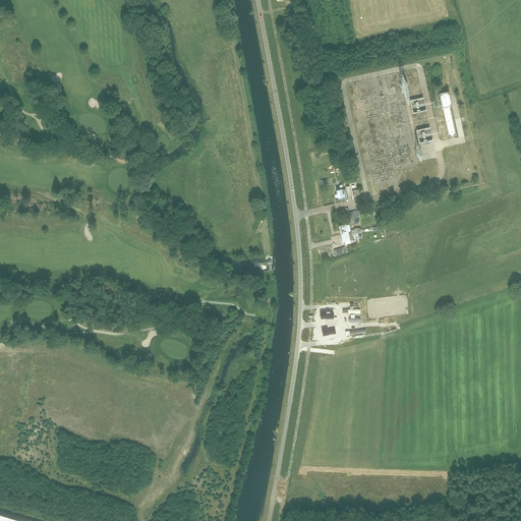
[(449,92),(439,94),(449,136),(456,135),(450,107),(452,106),(449,92)]
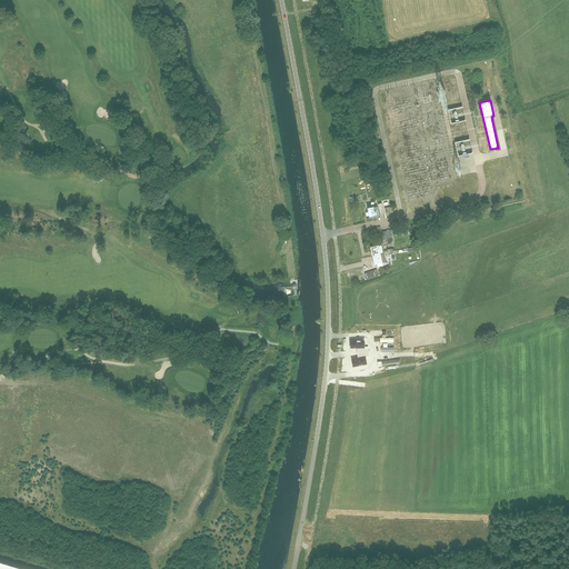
[(470,149),(478,148),(477,141),(468,142),(456,143),(456,150),(460,150),(460,152),(465,152),(465,150),(470,149)]
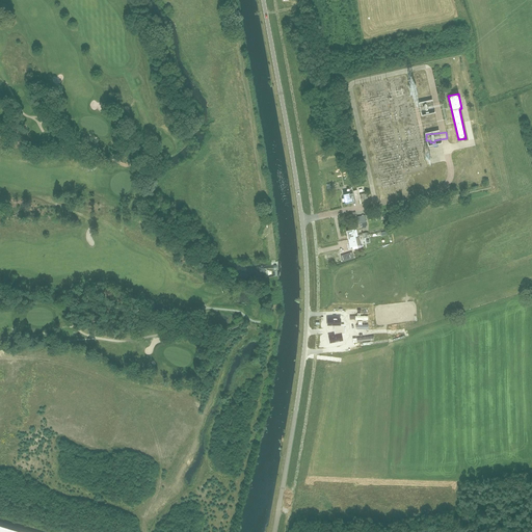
[(345,203),(347,202),(347,203),(354,202),(352,193),(349,194),(349,192),(343,194),(345,203)]
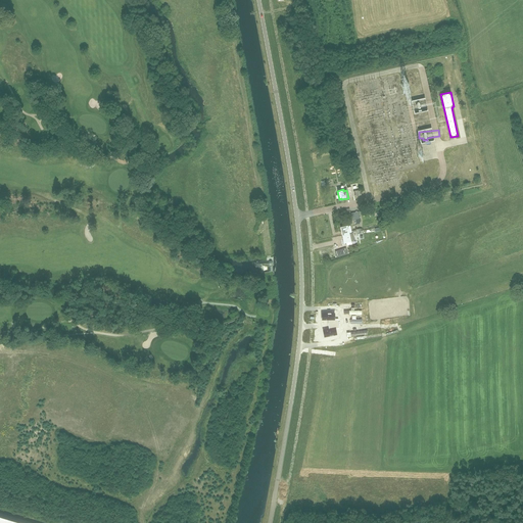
[(359,211),(349,214),(351,221),(353,220),(354,224),(357,224),(360,224),(361,222),(359,211)]
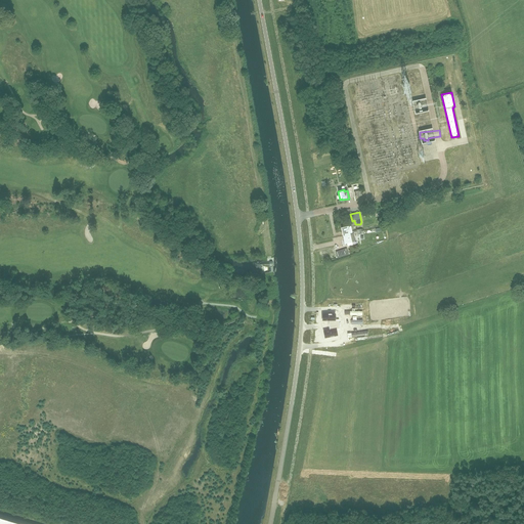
[(343,235),(350,233),(348,226),(341,227),(343,235)]
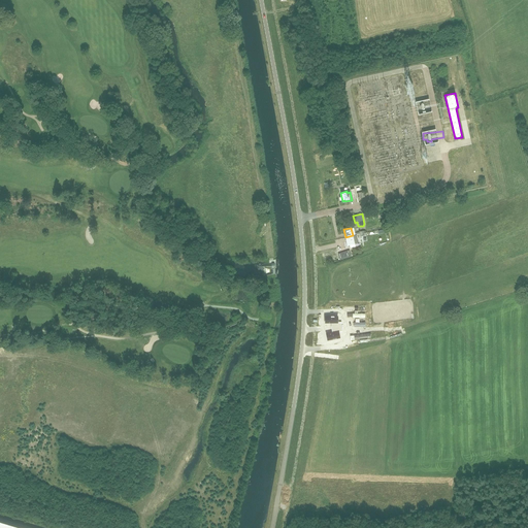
[(355,243),(353,235),(345,237),(348,245),(355,243)]
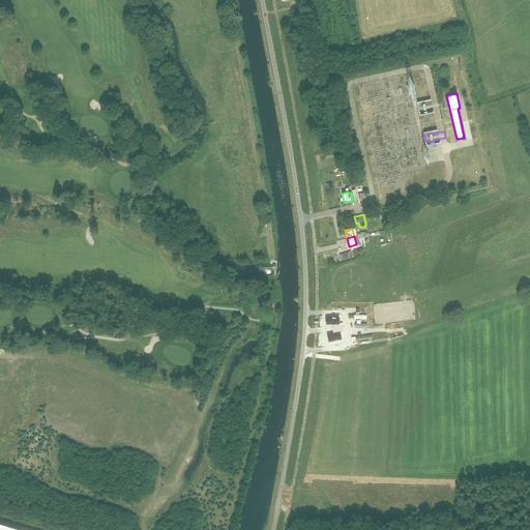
[(326,317),(326,323),(332,323),(332,328),(343,328),(343,324),(340,323),(340,317),(326,317)]
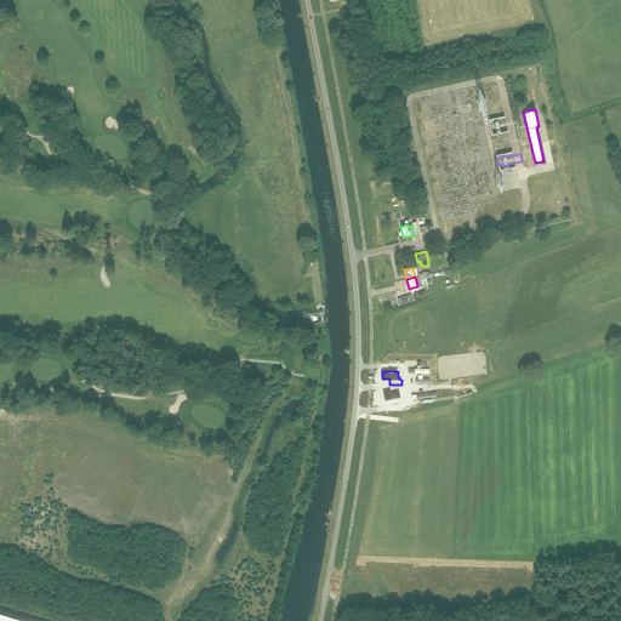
[(391,391),(383,391),(385,399),(399,397),(398,389),(403,389),(402,385),(389,385),(391,391)]
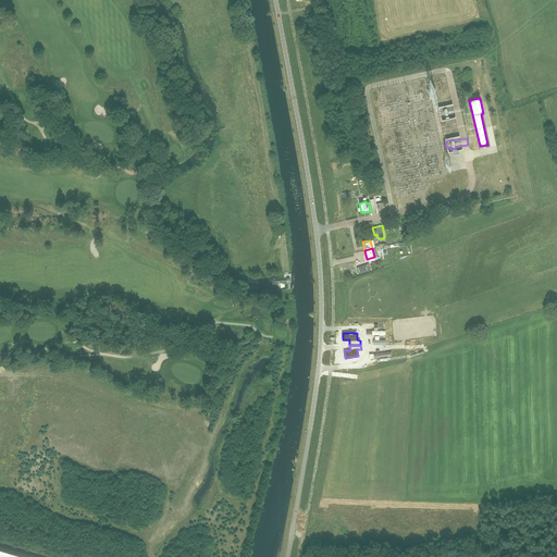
[(82,399),(85,384),(67,380),(66,384),(72,385),(71,388),(69,388),(69,390),(65,388),(64,392),(70,393),(71,391),(74,392),(74,395),(76,396),(75,398),(82,399)]
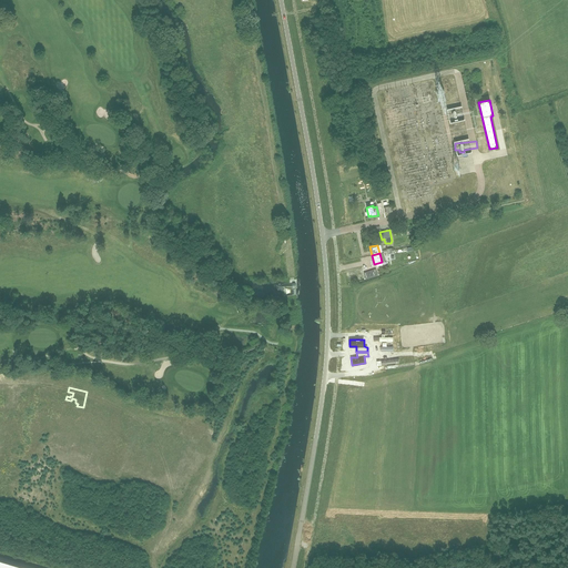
[(112,435),(109,445),(130,452),(132,440),(112,435)]
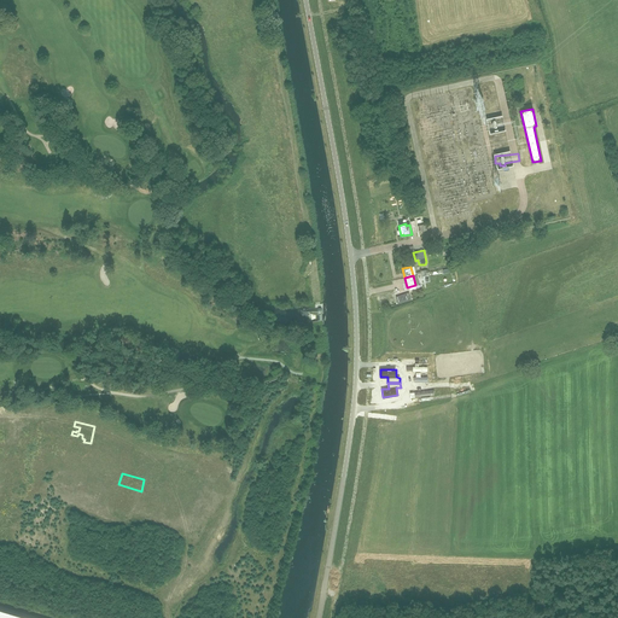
[(219,479),(213,495),(221,497),(226,482),(219,479)]
